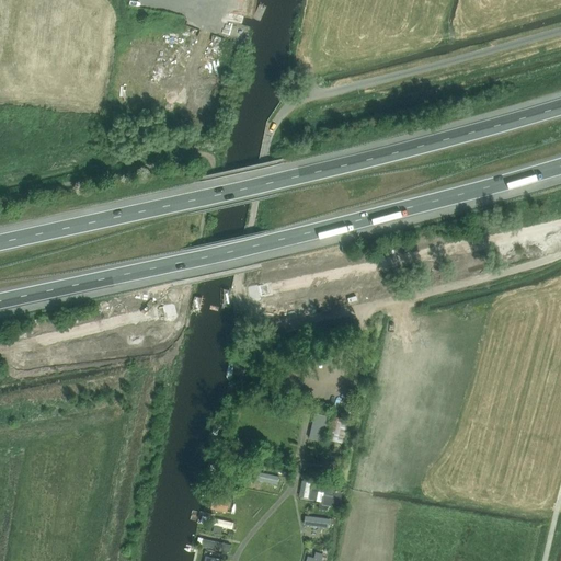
[(163,11),(165,2),(155,0),(153,0),(152,8),(163,11)]
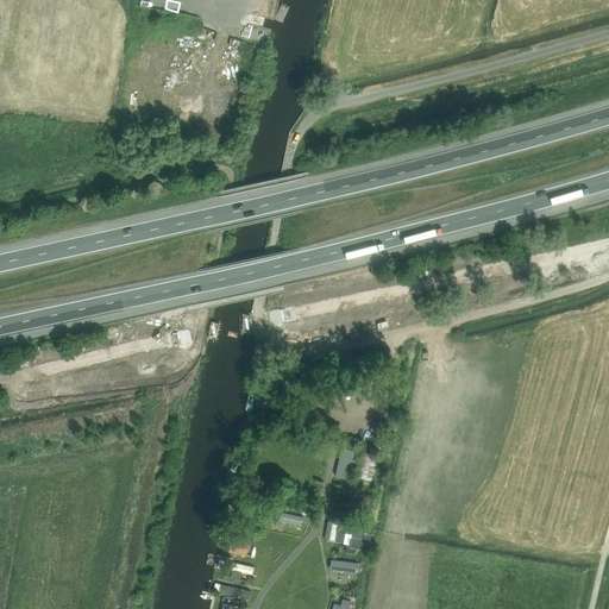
[(181,45),(196,48),(198,37),(182,36),(181,45)]
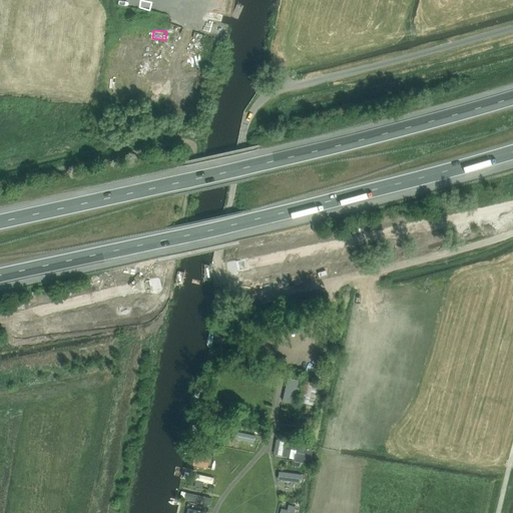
[(320,384),(305,381),(299,403),(314,406),(320,384)]
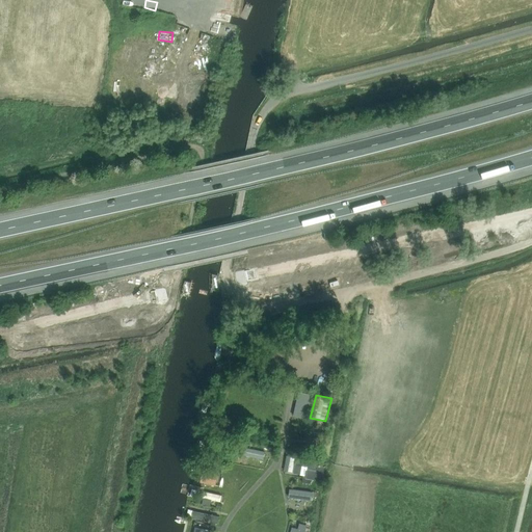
[(237,430),(215,427),(214,435),(236,437),(237,430)]
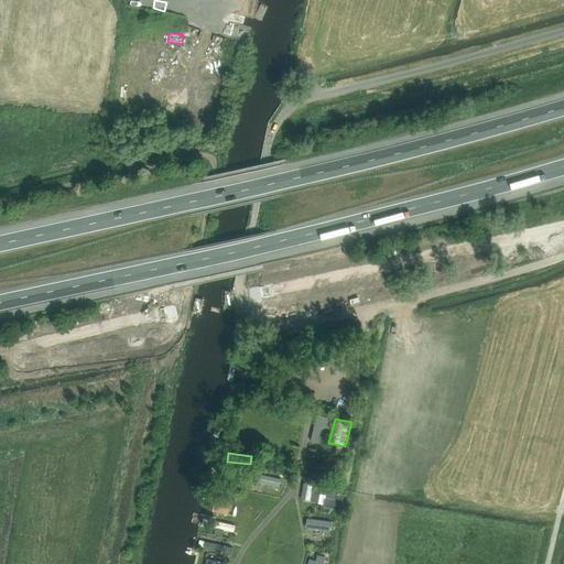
[(225,467),(224,469),(223,483),(241,486),(243,473),(243,469),(225,467)]
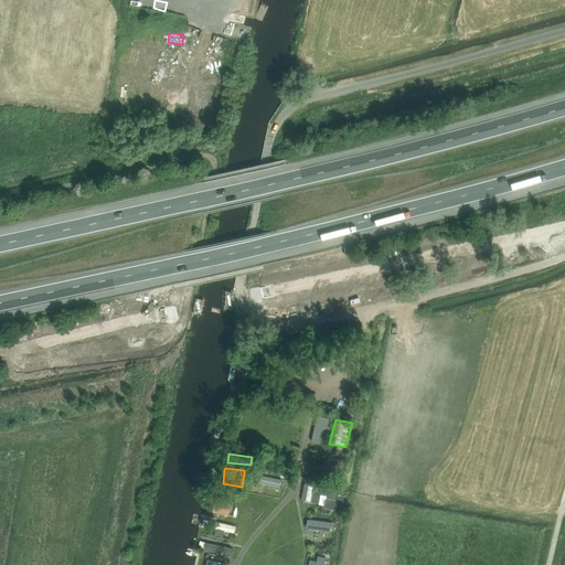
[(324,509),(341,511),(343,498),(339,497),(339,494),(337,493),(337,490),(308,484),(306,500),(312,501),(313,493),(327,496),(324,509)]
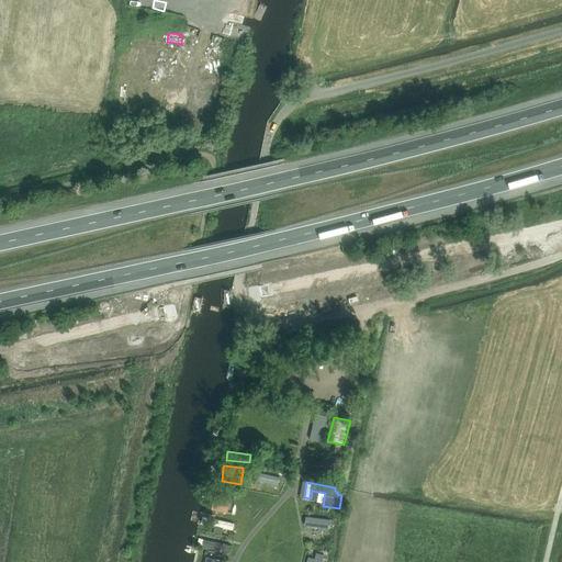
[(229,502),(225,501),(214,498),(212,509),(210,509),(210,514),(215,515),(216,510),(227,513),(229,502)]
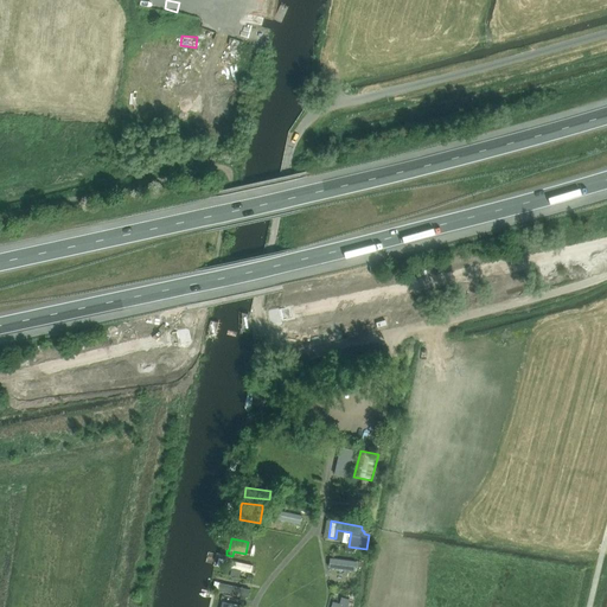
[(363,567),(363,562),(357,562),(357,561),(343,560),(330,557),(328,568),(334,568),(356,570),(356,567),(363,568),(363,567)]
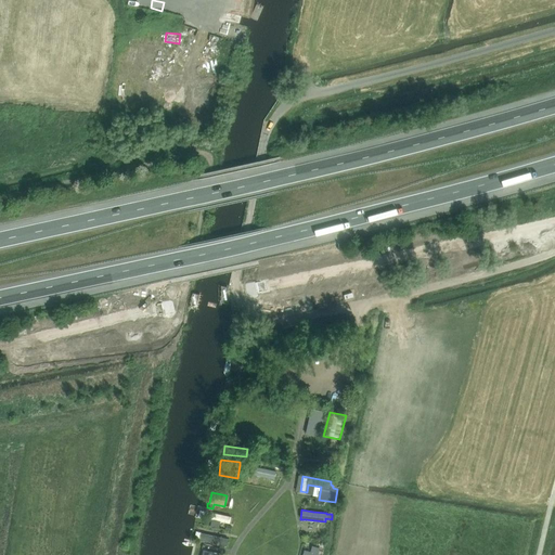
[(207,518),(206,526),(215,527),(216,519),(207,518)]
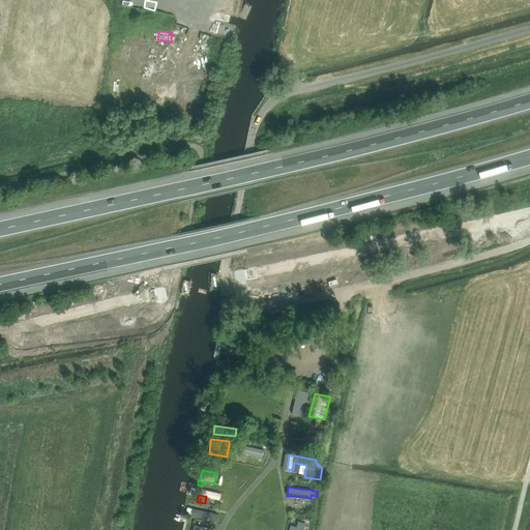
[(218,514),(193,509),(190,516),(216,522),(218,514)]
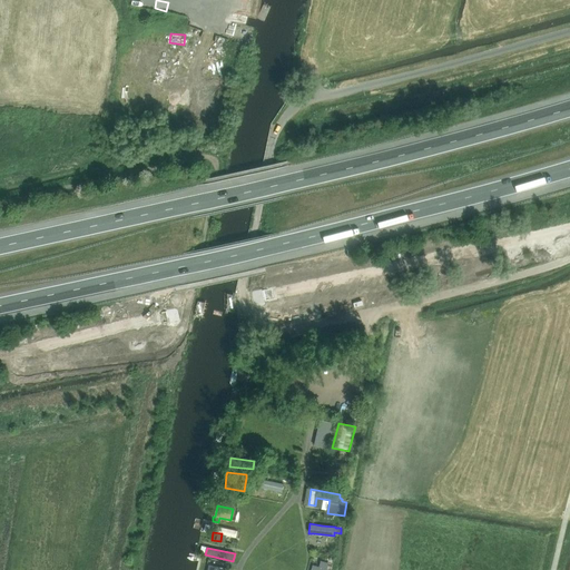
[(325,569),(327,562),(320,560),(318,566),(311,563),(308,569),(325,569)]
